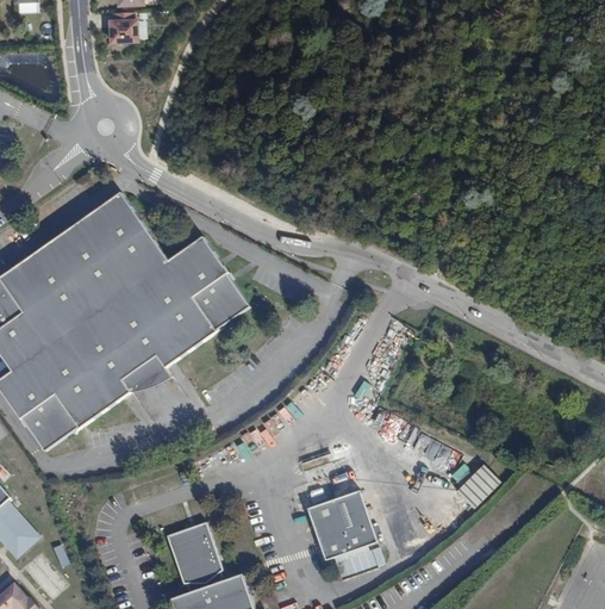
[(105,47),(136,45),(135,20),(131,20),(131,12),(111,13),(111,22),(105,22),(105,47)]
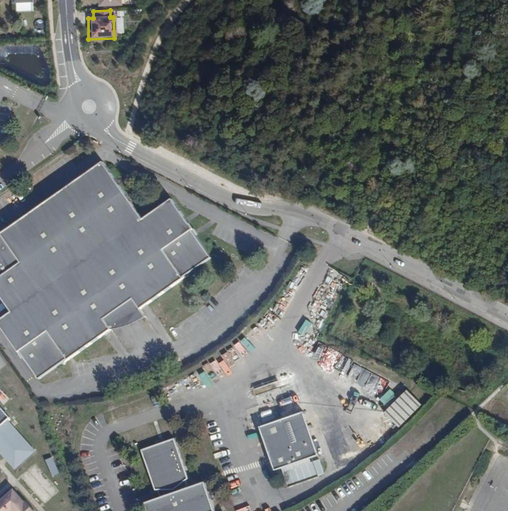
[(101,160),(0,230),(0,298),(9,310),(0,316),(0,328),(16,351),(17,350),(21,356),(36,378),(59,362),(60,363),(102,333),(109,328),(102,318),(131,297),(138,308),(138,307),(145,303),(187,273),(187,272),(209,256),(194,234),(190,228),(191,228),(169,197),(141,217),(101,160)]
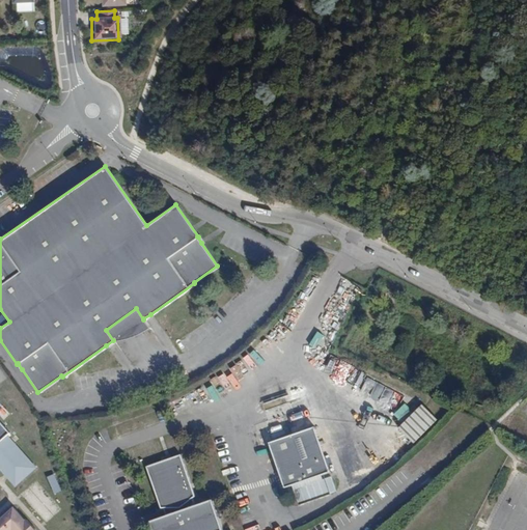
[(106,330),(113,340),(126,338),(140,332),(149,327),(143,318),(143,319),(136,308),(106,330)]
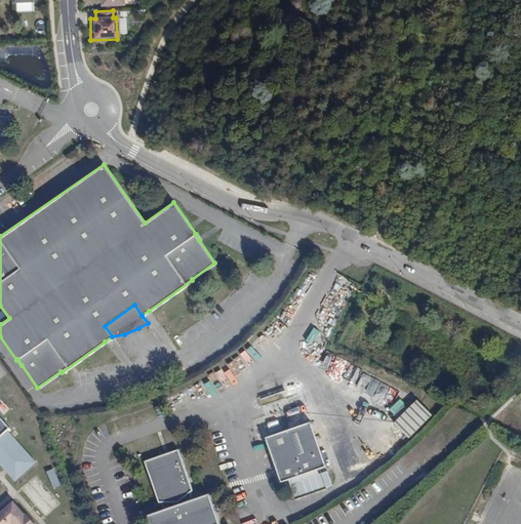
[(243,351),(238,355),(246,366),(251,362),(243,351)]
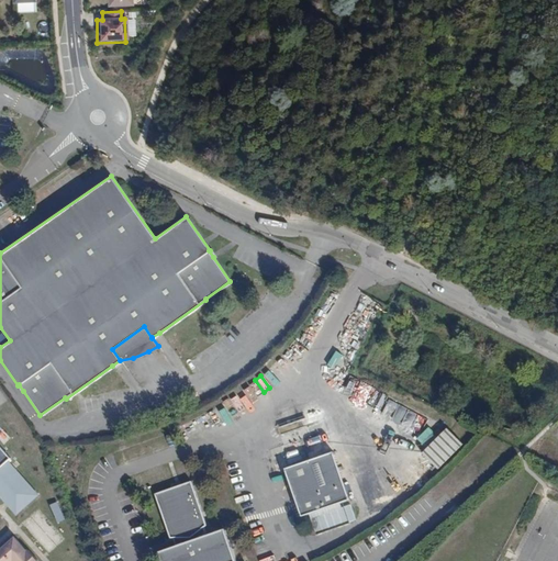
[(227,397),(213,405),(221,421),(235,412),(227,397)]
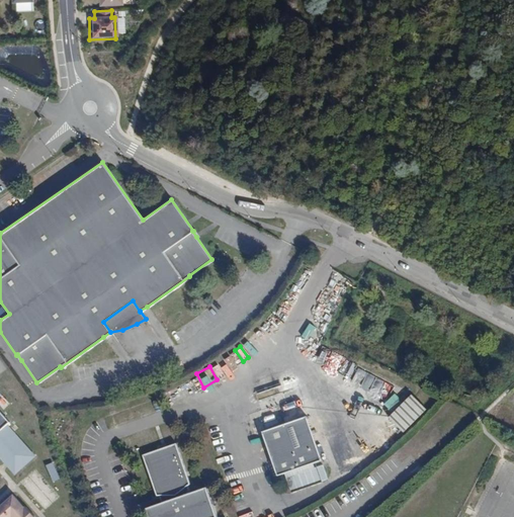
[(354,366),(349,378),(366,386),(371,375),(354,366)]
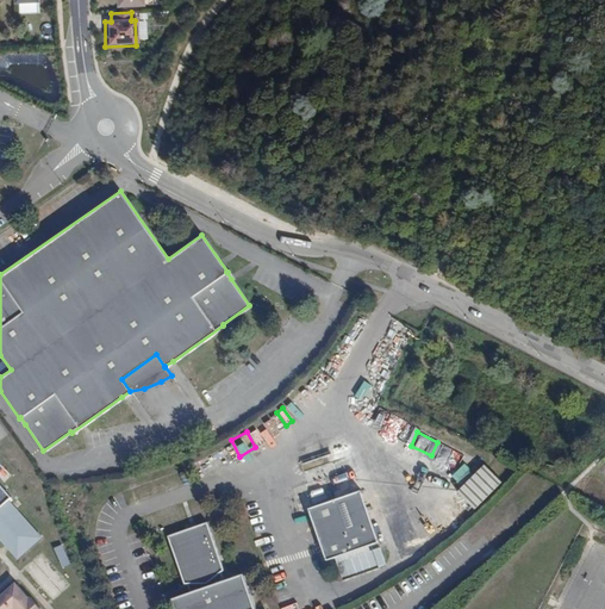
[(447,474),(454,482),(467,468),(461,461),(447,474)]
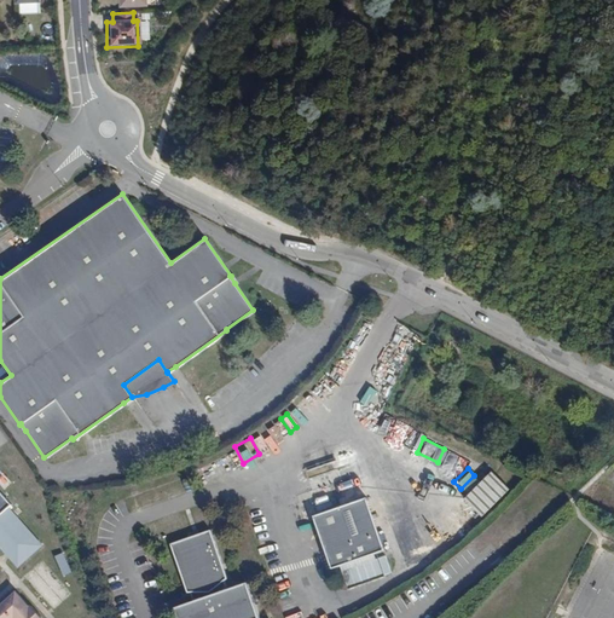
[(507,489),(490,471),(462,498),(479,515),(507,489)]
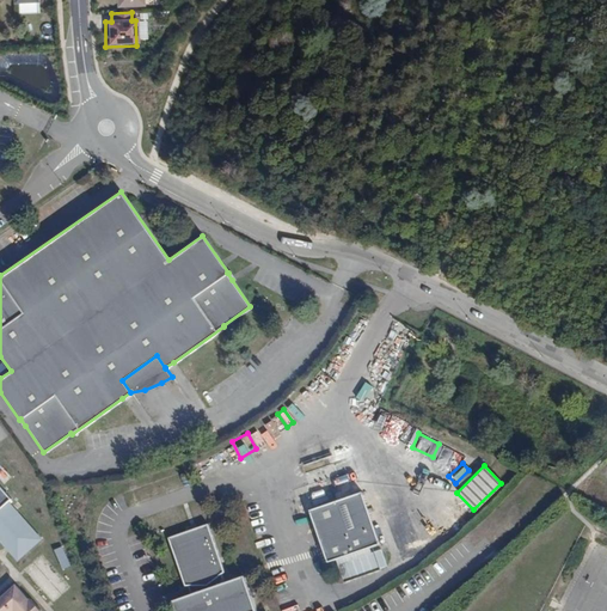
[(10,498),(0,487),(0,541),(16,558),(38,537),(6,501),(10,498)]
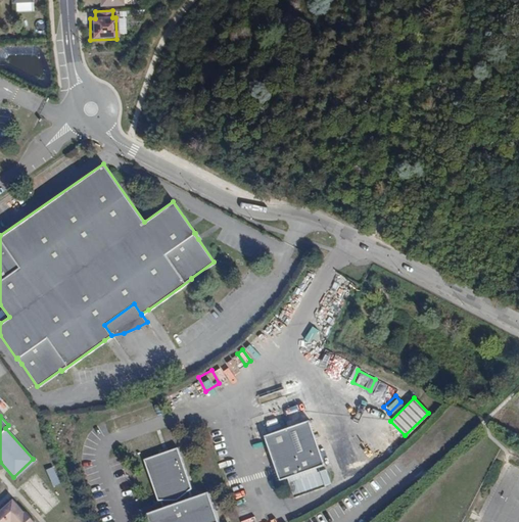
[(264,435),(274,466),(276,466),(278,469),(276,472),(278,479),(279,480),(324,465),(323,464),(308,420),(264,435)]
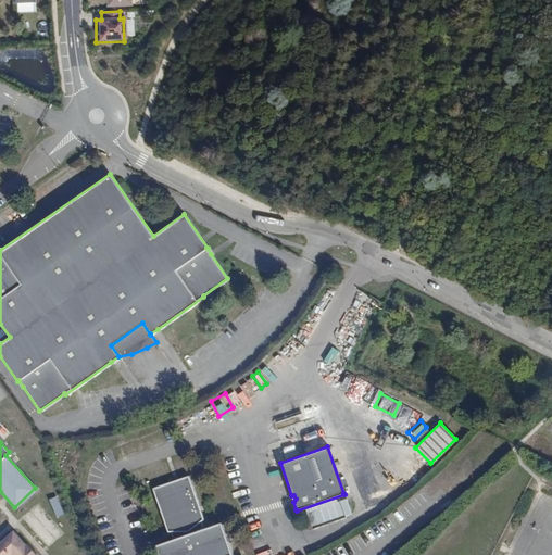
[(409,462),(402,466),(412,477),(417,472),(409,462)]
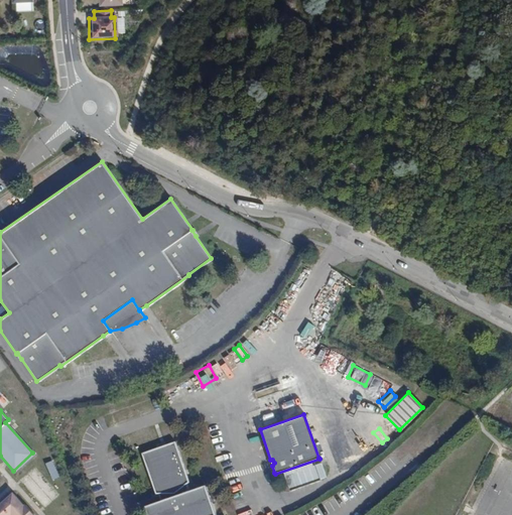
[(376,446),(380,443),(371,432),(366,435),(376,446)]
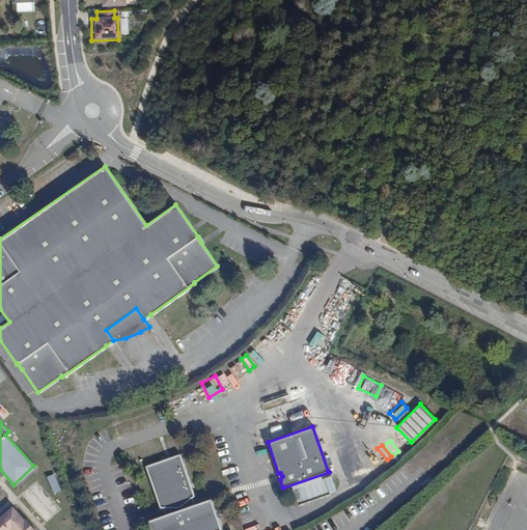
[(194,504),(191,497),(193,495),(191,487),(188,489),(187,483),(189,482),(178,453),(144,465),(159,507),(162,507),(163,510),(165,517),(163,518),(160,517),(150,520),(148,521),(150,526),(153,529),(204,529),(207,525),(210,519),(212,511),(212,505),(210,499),(194,504)]
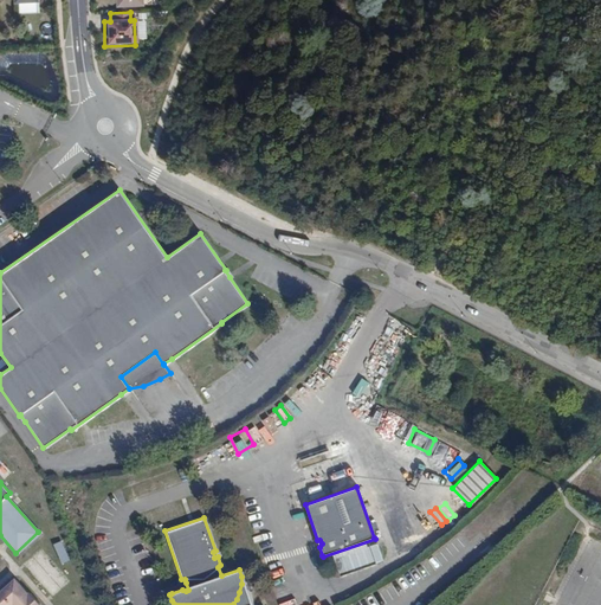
[(368,545),(333,558),(338,575),(374,562),(368,545)]
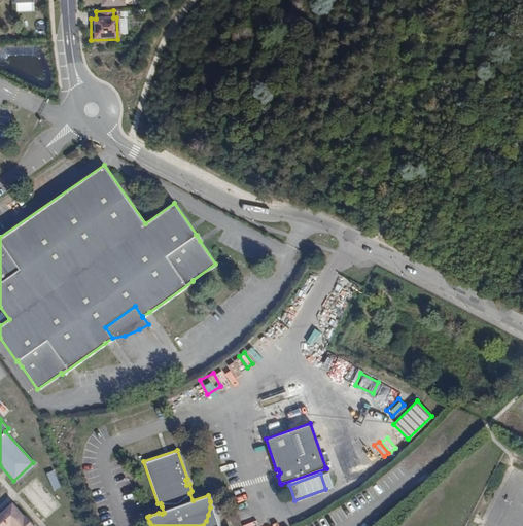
[(218,525),(208,495),(210,501),(210,507),(208,515),(206,521),(203,525),(151,525),(149,522),(147,517),(146,517),(149,525),(218,525)]
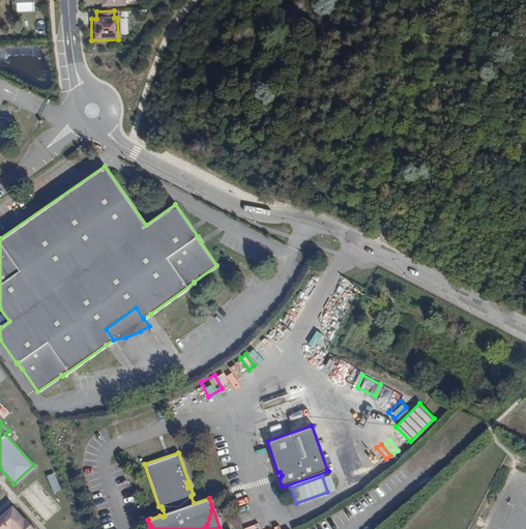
[(0,528),(34,528),(24,517),(23,518),(11,505),(0,515),(0,528)]
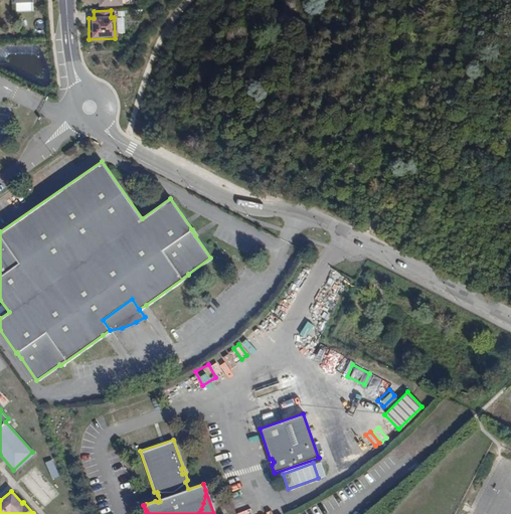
[(146,501),(146,504),(155,501),(158,502),(160,501),(158,495),(157,492),(154,492),(153,492),(151,493),(150,494),(149,496),(148,497),(147,499),(146,500),(146,501)]
